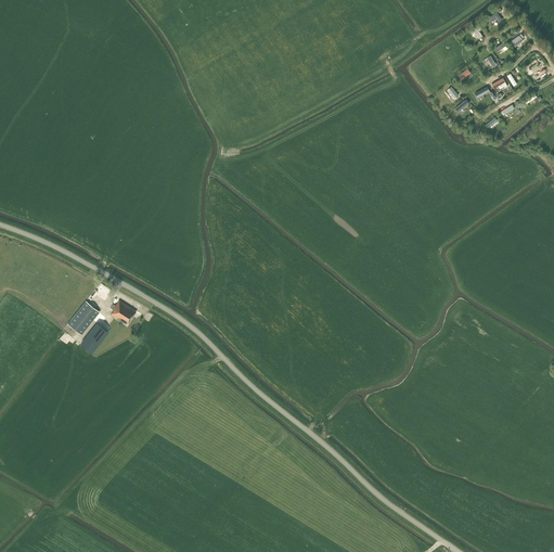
[(490,25),(497,21),(499,23),(502,21),(497,12),(487,18),(490,25)]
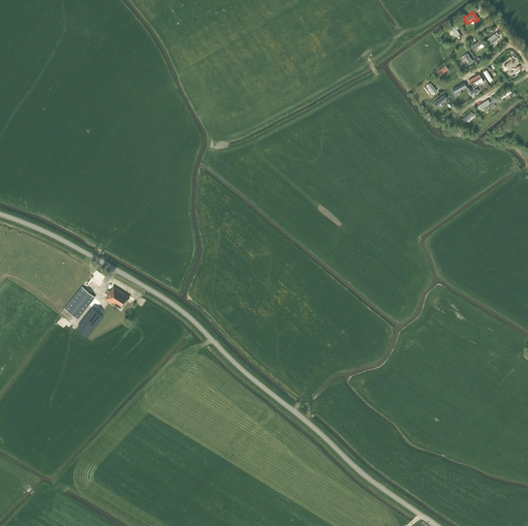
[(457,30),(459,28),(456,24),(449,27),(456,37),(460,34),(457,30)]
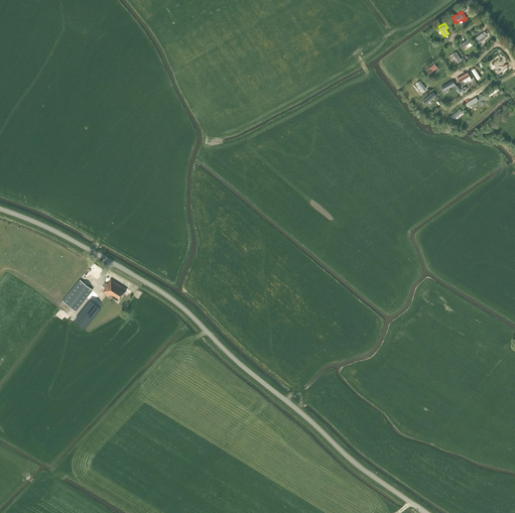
[(475,39),(479,44),(487,38),(483,33),(475,39)]
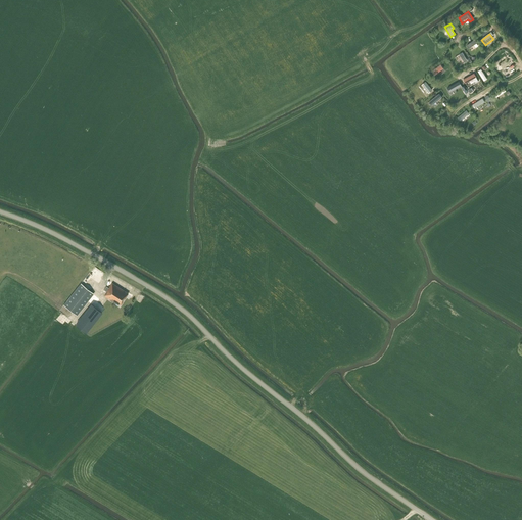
[(474,40),(466,46),(469,49),(477,43),(474,40)]
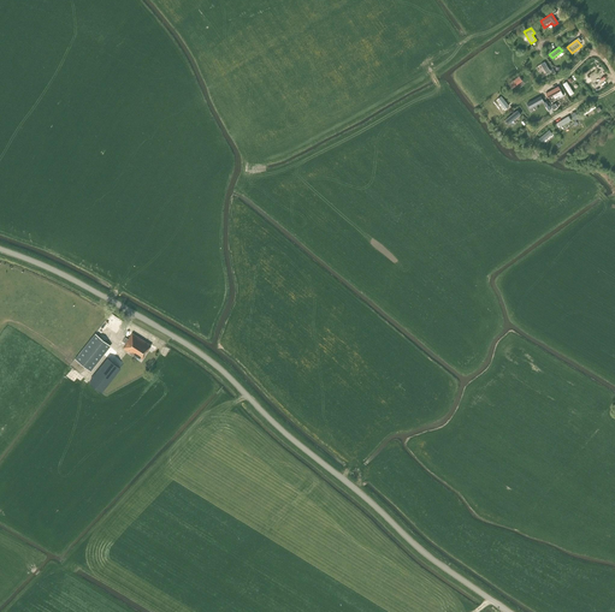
[(536,67),(542,78),(550,72),(545,63),(536,67)]
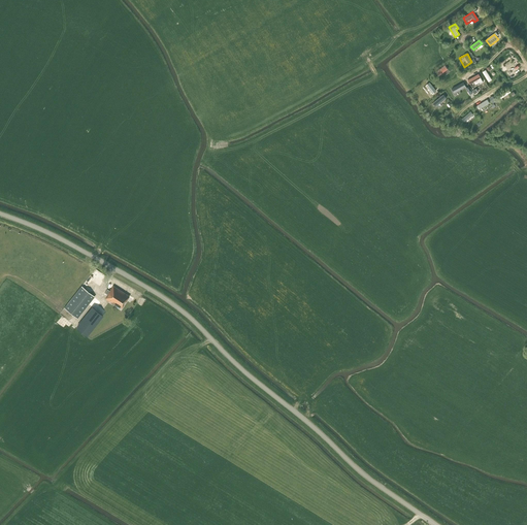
[(517,64),(508,68),(509,70),(505,72),(508,76),(520,70),(517,64)]
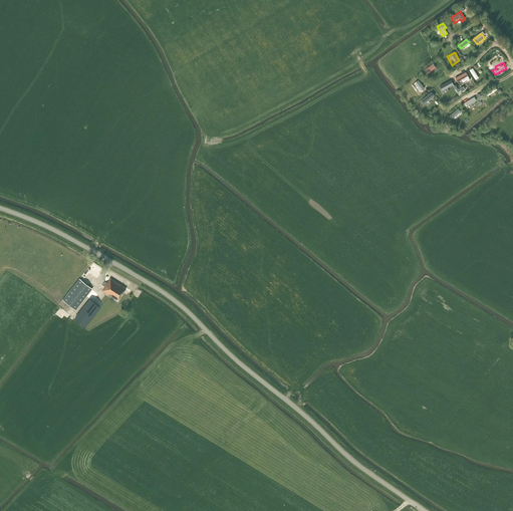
[(427,75),(436,68),(433,64),(424,71),(427,75)]
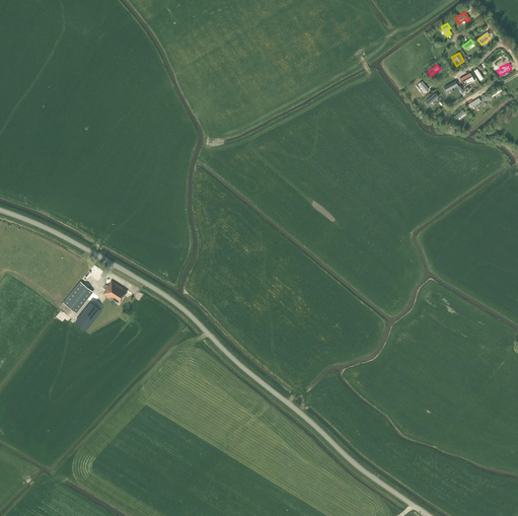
[(479,81),(484,79),(477,69),(473,71),(479,81)]
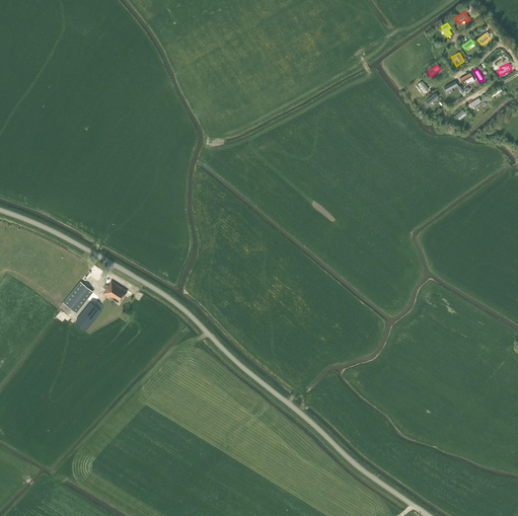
[(461,83),(466,81),(467,83),(474,80),(471,73),(459,78),(461,83)]
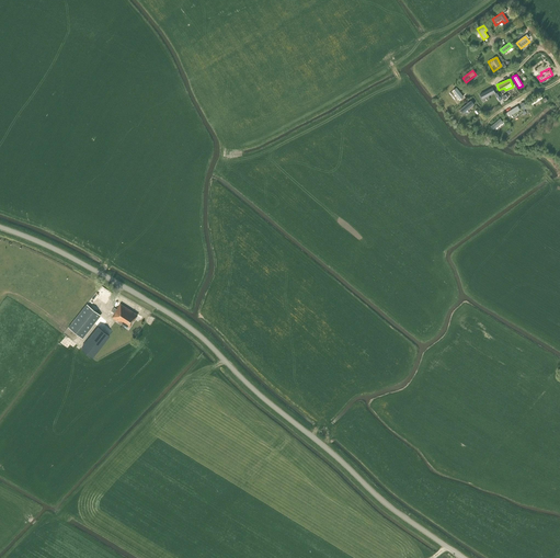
[(456,88),(452,91),(459,101),(464,98),(456,88)]
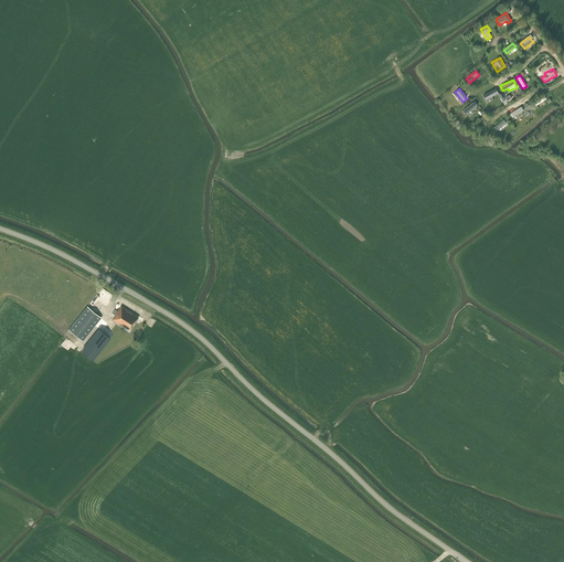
[(481,96),(483,102),(499,94),(497,89),(481,96)]
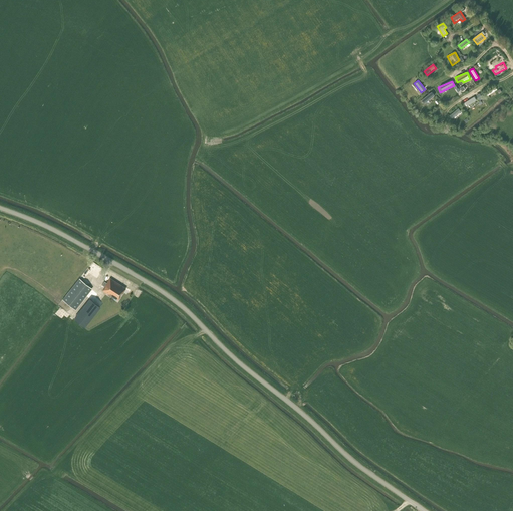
[(488,96),(497,90),(495,87),(486,93),(488,96)]
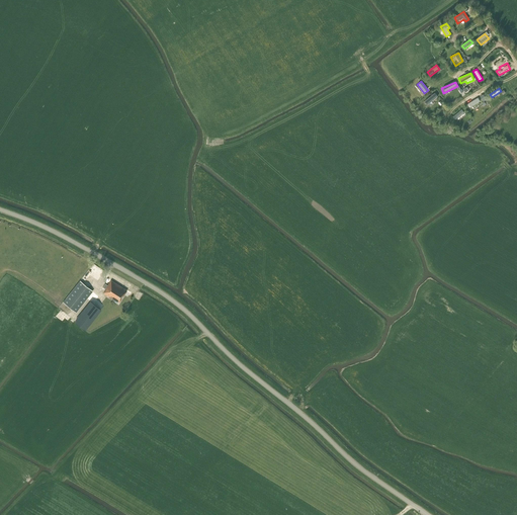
[(425,101),(428,104),(438,96),(435,93),(425,101)]
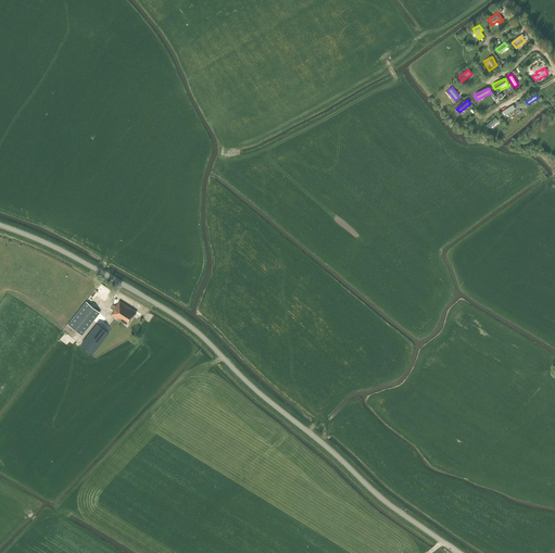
[(490,128),(499,121),(495,117),(487,125),(490,128)]
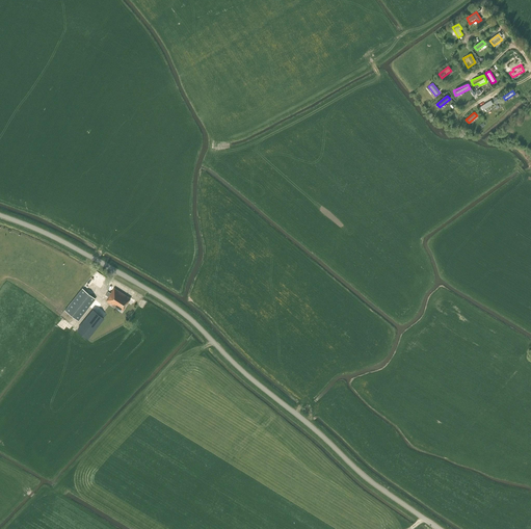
[(77,323),(95,301),(81,291),(63,313),(77,323)]
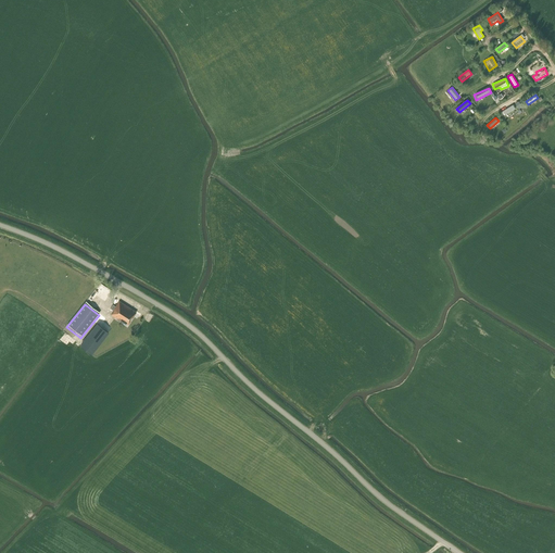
[(135,315),(131,313),(118,304),(115,310),(112,308),(109,312),(112,313),(113,314),(110,318),(113,321),(113,319),(121,325),(122,324),(127,328),(135,315)]
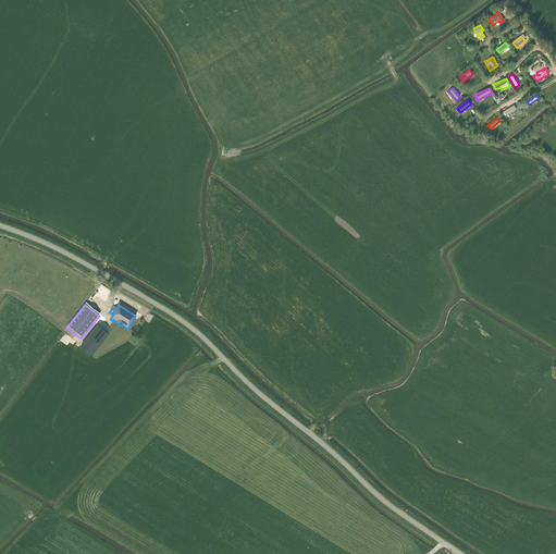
[(108,336),(97,328),(79,349),(90,357),(108,336)]
